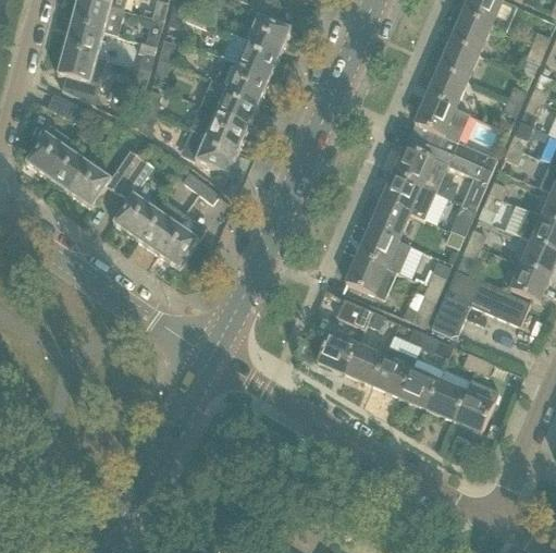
[(77,0),(72,23),(104,33),(121,37),(127,11),(112,7),(87,0),(77,0)]
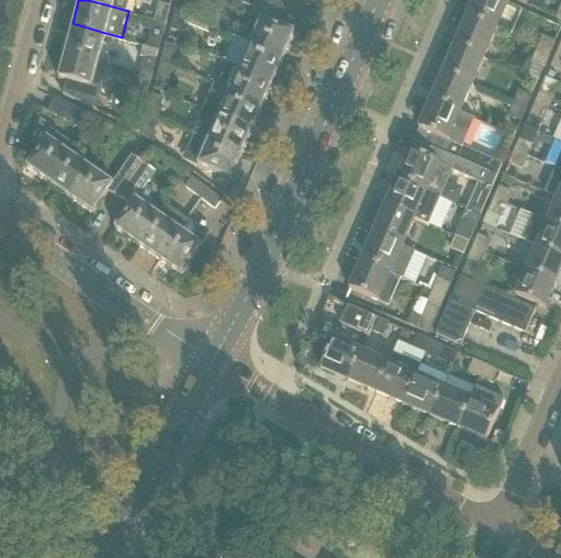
[(159,0),(154,18),(166,21),(170,1),(167,0),(159,0)]
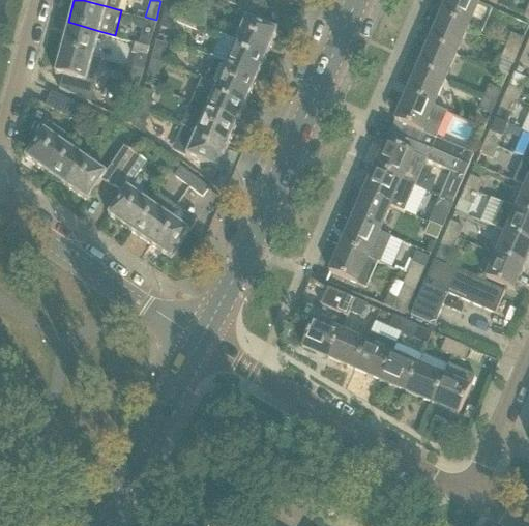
[(167,0),(165,8),(175,11),(178,0),(167,0)]
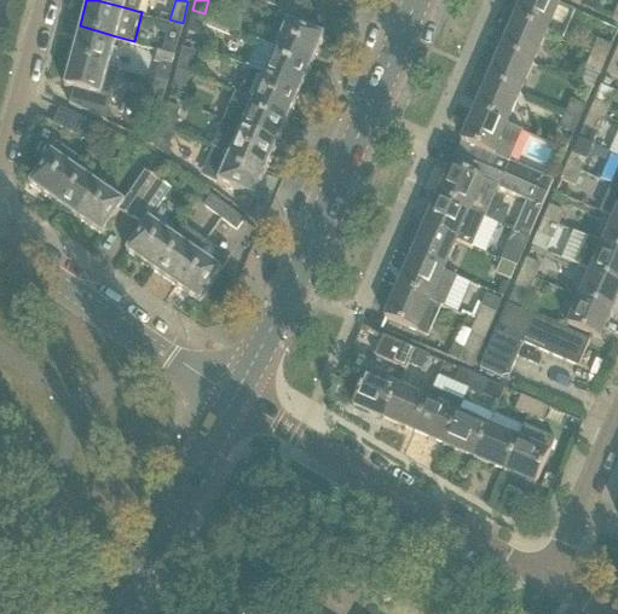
[(269,0),(298,12),(302,1),(299,0),(269,0)]
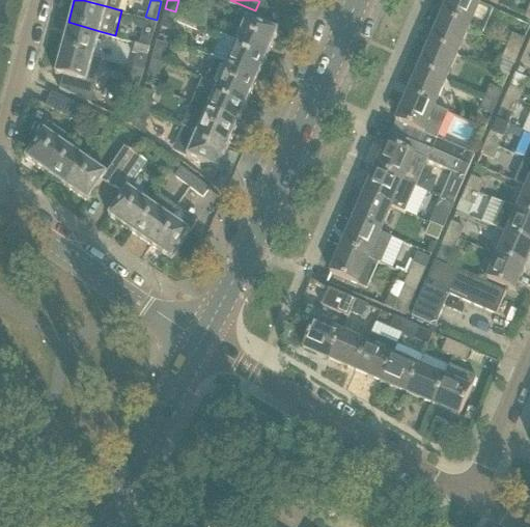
[(441,12),(441,14),(470,27),(482,31),(494,6),(480,0),(448,0),(443,14),(441,12)]
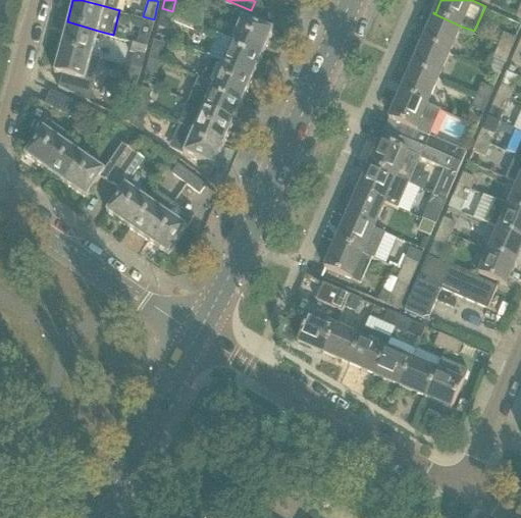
[(255,1),(251,10),(266,17),(270,8),(255,1)]
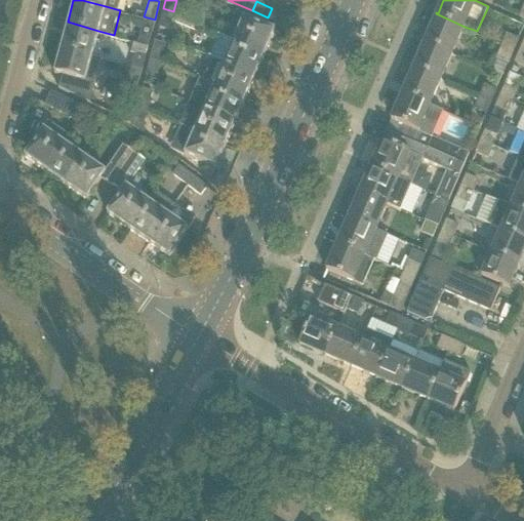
[(173,11),(163,8),(159,22),(169,25),(173,11)]
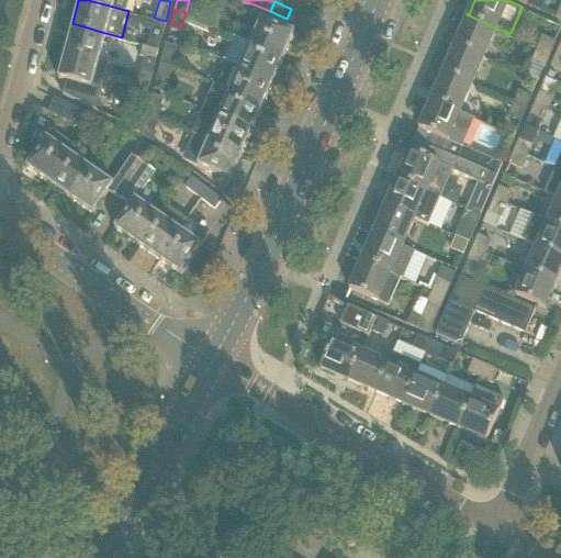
[(455,41),(455,42),(486,56),(497,29),(467,14),(467,15),(468,15),(457,42),(455,41)]
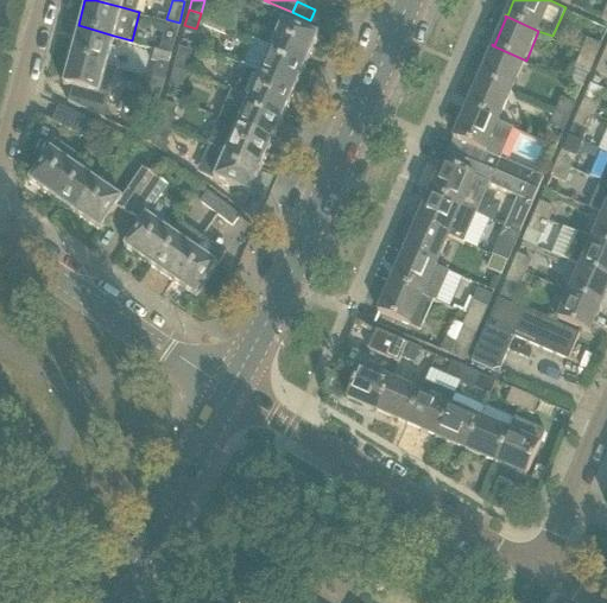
[(284,17),(272,44),(308,59),(320,32),(284,17)]
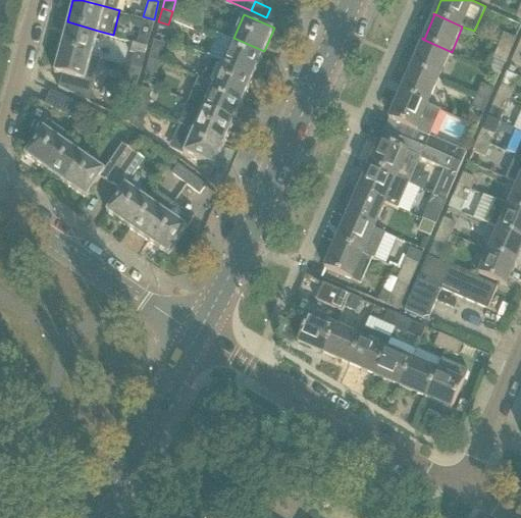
[(143,16),(137,40),(148,44),(154,19),(143,16)]
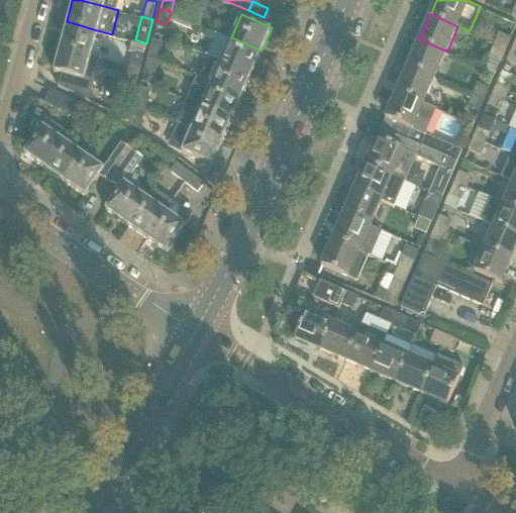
[(67,21),(61,45),(91,54),(97,30),(67,21)]
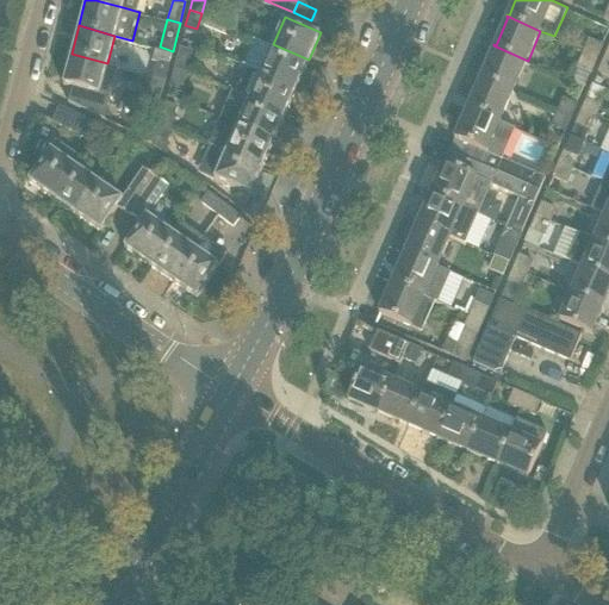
[(588,36),(583,49),(598,55),(603,42),(588,36)]
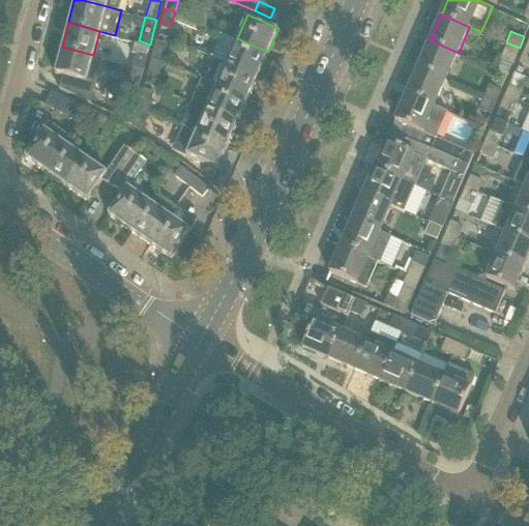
[(156,37),(151,57),(163,60),(167,39),(156,37)]
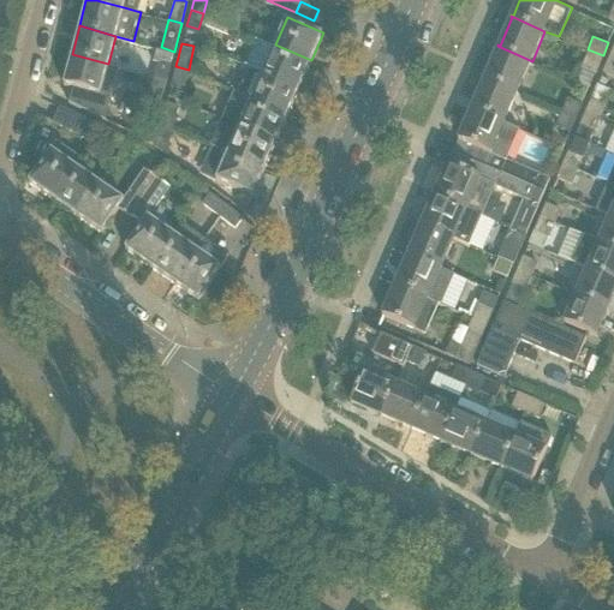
[(275,45),(264,71),(300,87),(311,60),(275,45)]
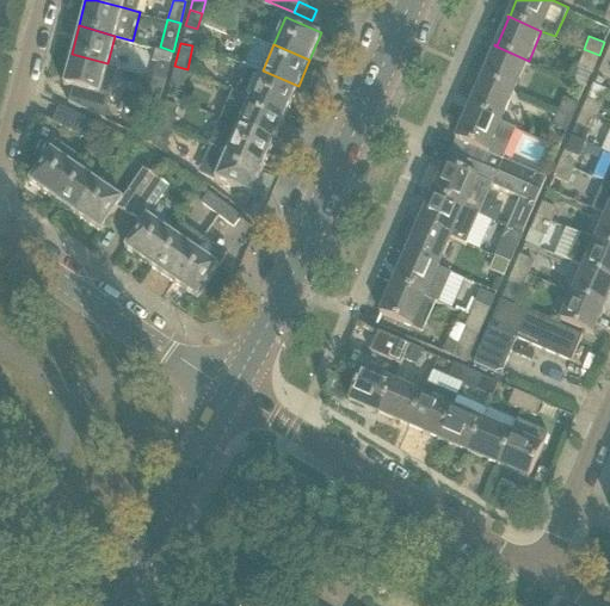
[(482,75),(481,75),(516,91),(529,61),(494,45),(494,47),(495,47),(484,75),(482,75)]
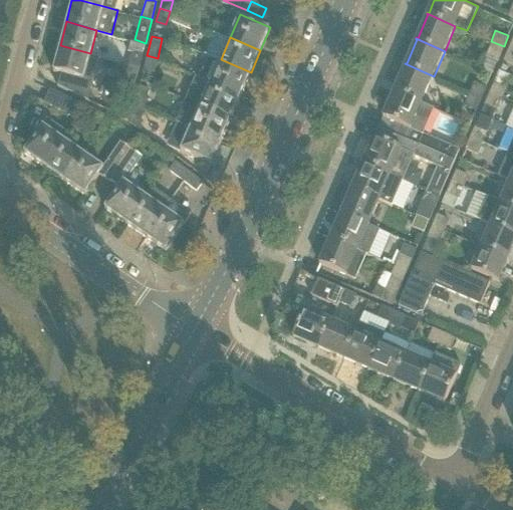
[(131,49),(127,63),(140,66),(146,43),(135,39),(132,39),(129,48),(131,49)]
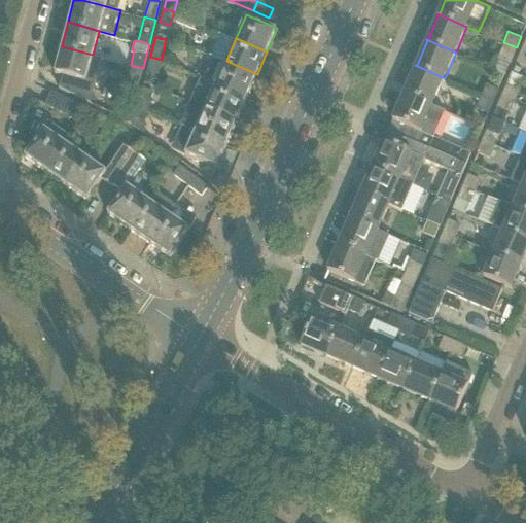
[(517,47),(503,42),(498,55),(512,60),(517,47)]
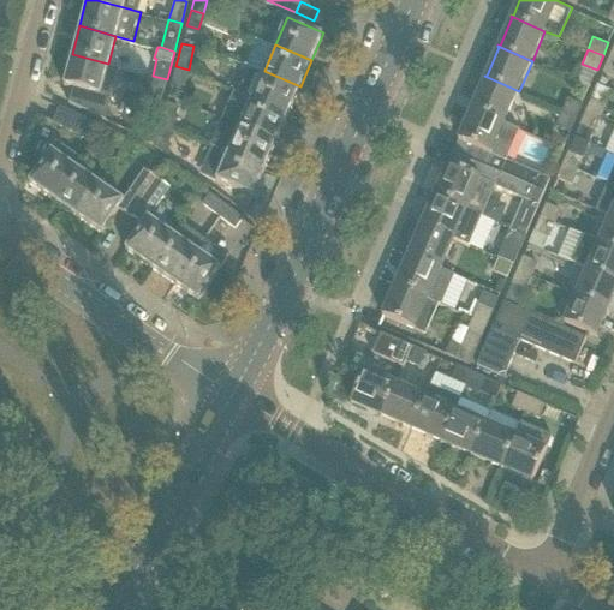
[(108,64),(72,54),(64,83),(101,93),(108,64)]
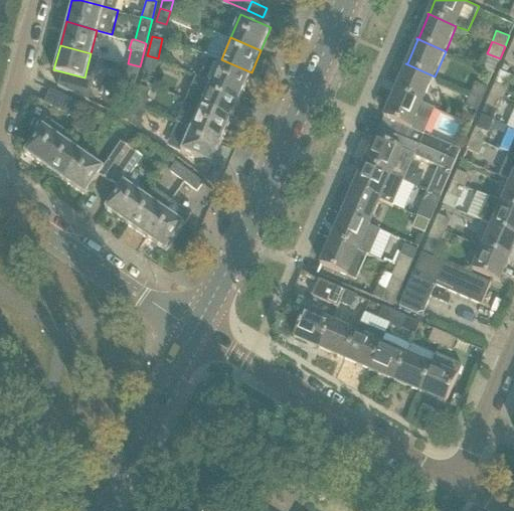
[(513,47),(509,45),(504,56),(513,60),(513,47)]
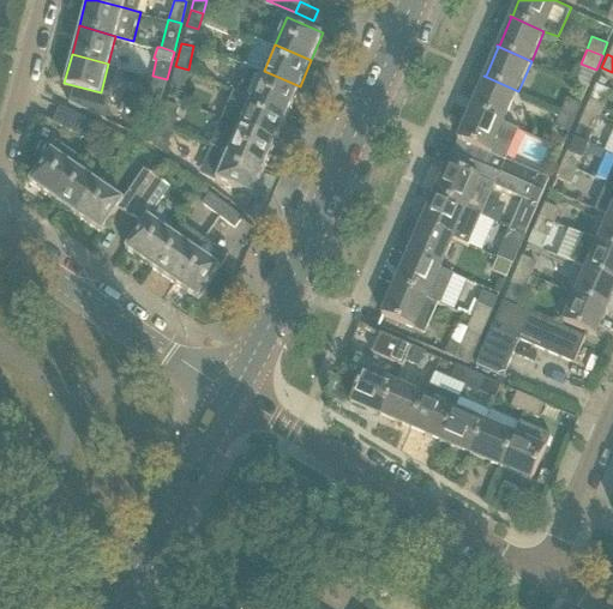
[(250,65),(239,91),(252,97),(288,113),(300,86),(264,71),(250,65)]
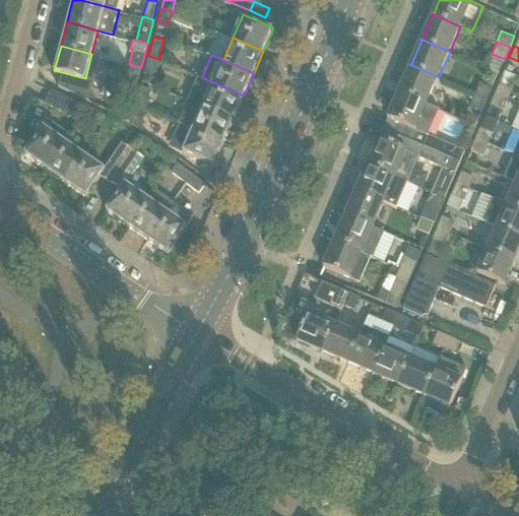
[(159,59),(148,56),(145,70),(155,72),(159,59)]
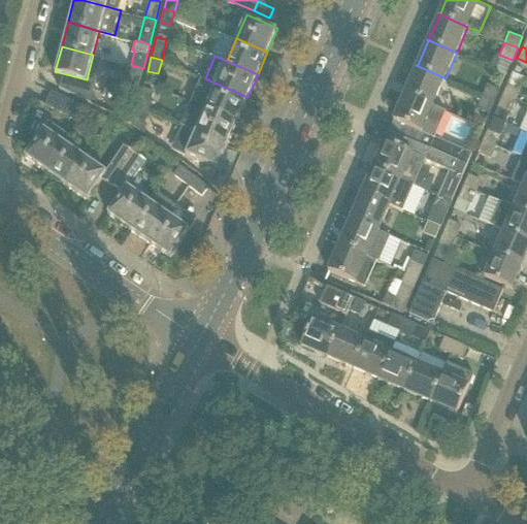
[(143,68),(131,65),(126,83),(138,86),(143,68)]
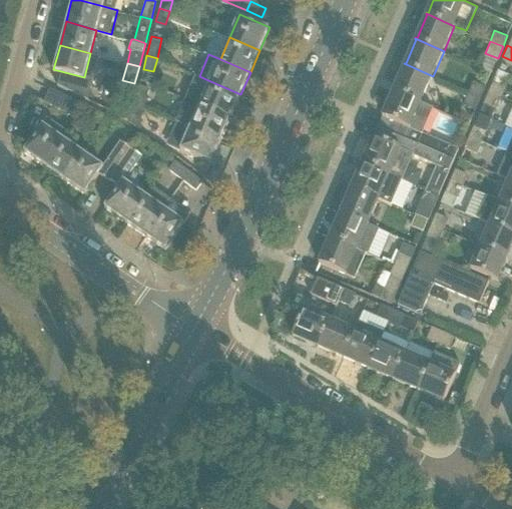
[(394,88),(394,89),(422,101),(433,76),(404,63),(404,64),(406,65),(396,88),(394,88)]
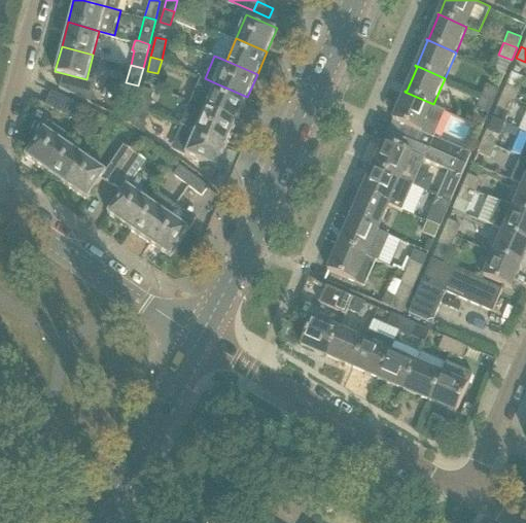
[(191,99),(195,101),(238,119),(247,97),(216,83),(201,76),(191,99)]
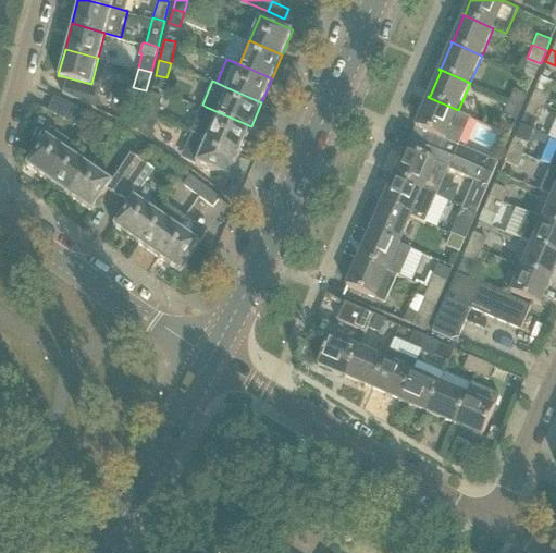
[(536,85),(531,98),(541,101),(545,103),(551,90),(536,85)]
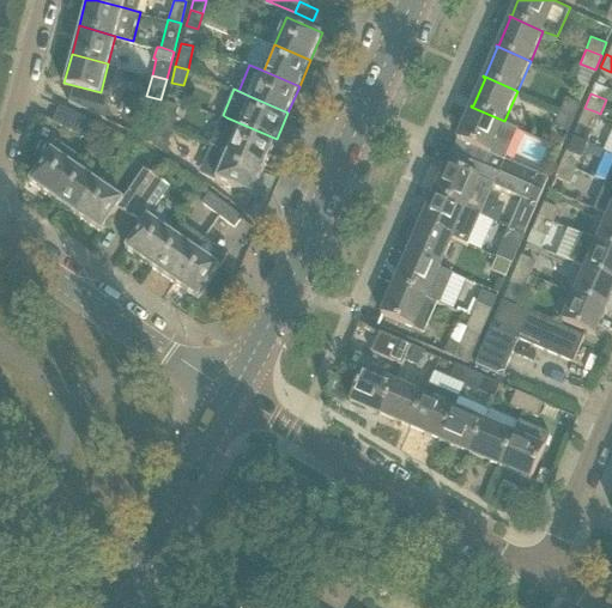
[(565,96),(559,109),(575,115),(581,102),(565,96)]
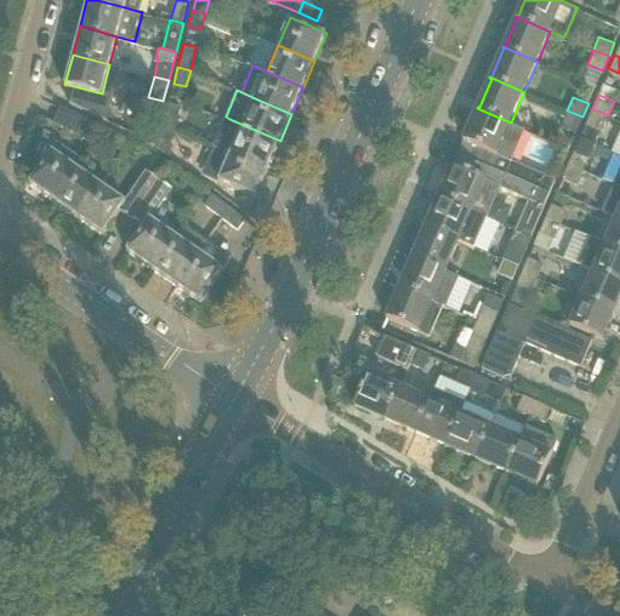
[(169,98),(164,121),(176,125),(182,102),(169,98)]
